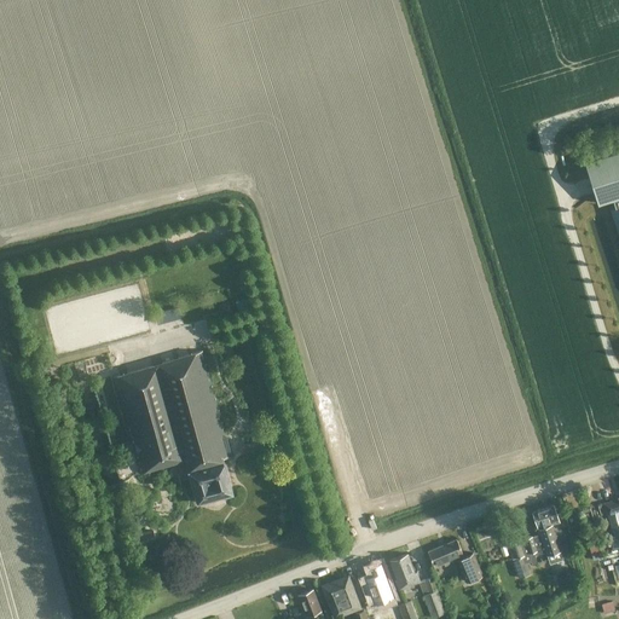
[(618,150),(584,162),(597,203),(612,198),(615,208),(611,209),(618,236),(618,150)]
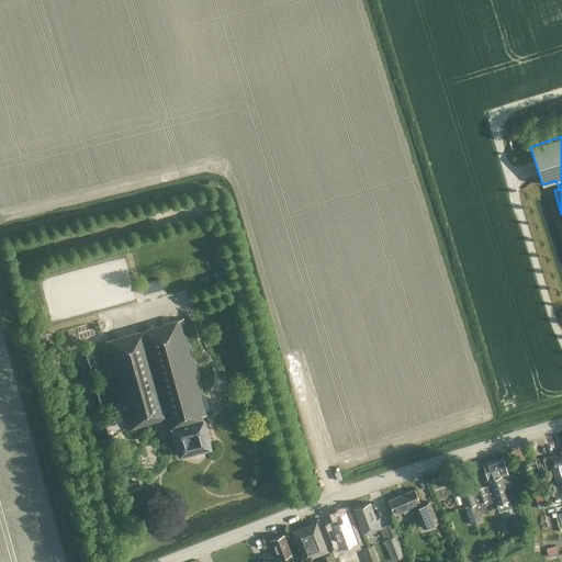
[(210,414),(183,317),(103,341),(127,429),(165,419),(168,430),(171,429),(179,457),(211,448),(202,415),(210,414)]
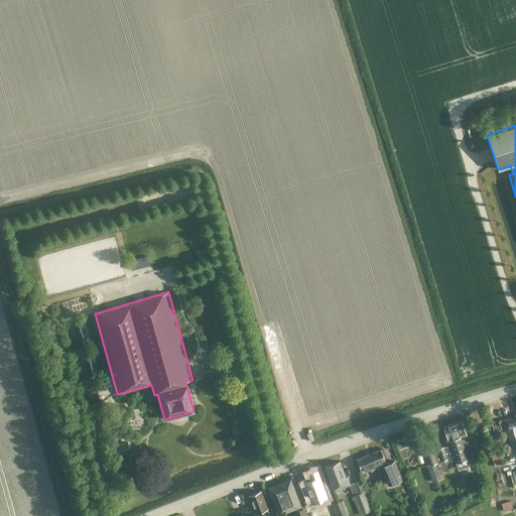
[(515,414),(511,416),(514,427),(507,429),(512,446),(508,447),(511,456),(515,454),(515,414)]
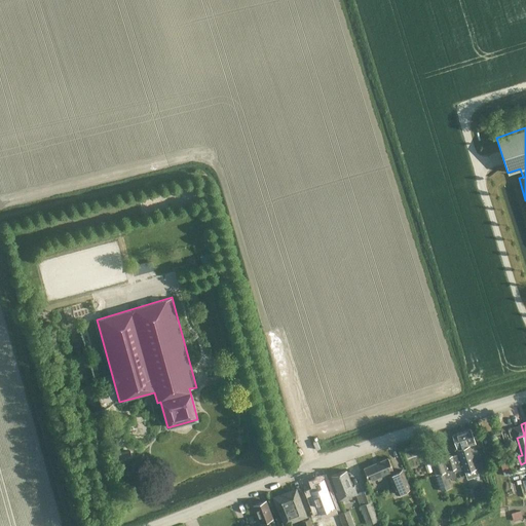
[(468,445),(475,443),(470,428),(452,435),(458,453),(434,461),(438,474),(449,470),(450,473),(463,468),(466,479),(478,475),(474,461),(468,445)]
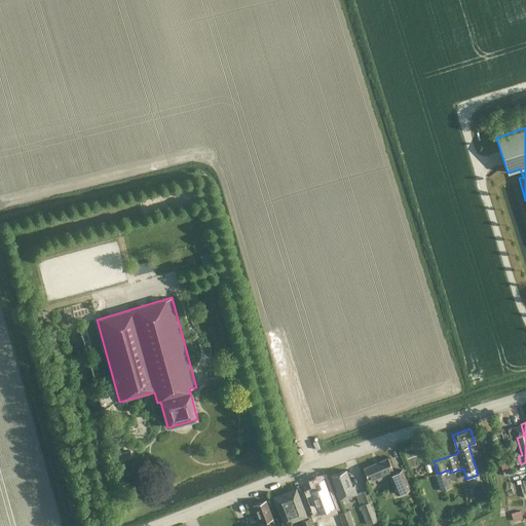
[(128,449),(119,451),(121,459),(130,457),(128,449)]
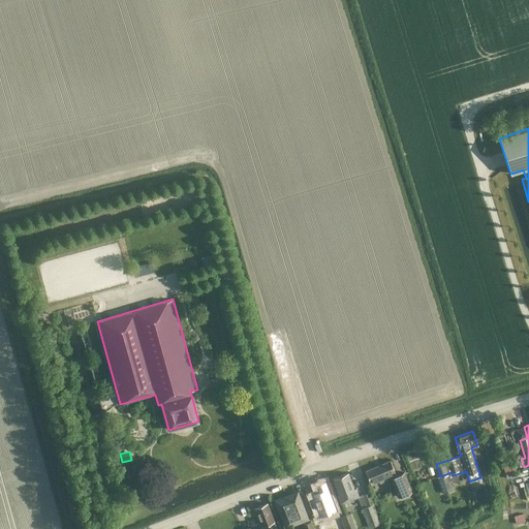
[(396,475),(396,473),(390,460),(365,471),(371,485),(379,480),(379,483),(389,479),(389,480),(392,483),(398,497),(411,491),(404,472),(396,475)]
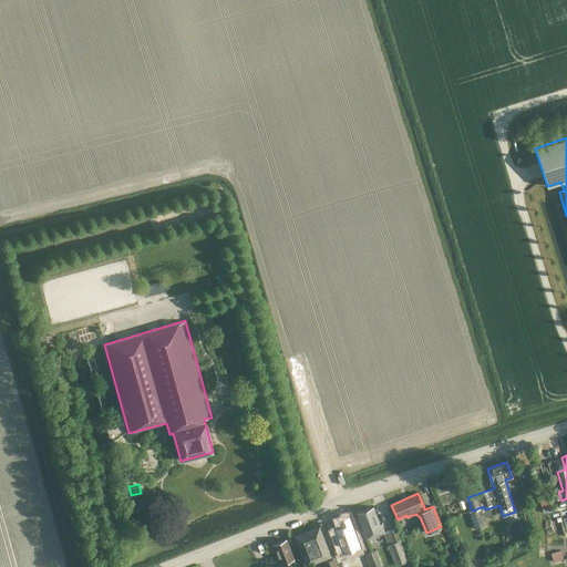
[(550,506),(547,496),(539,500),(542,508),(550,506)]
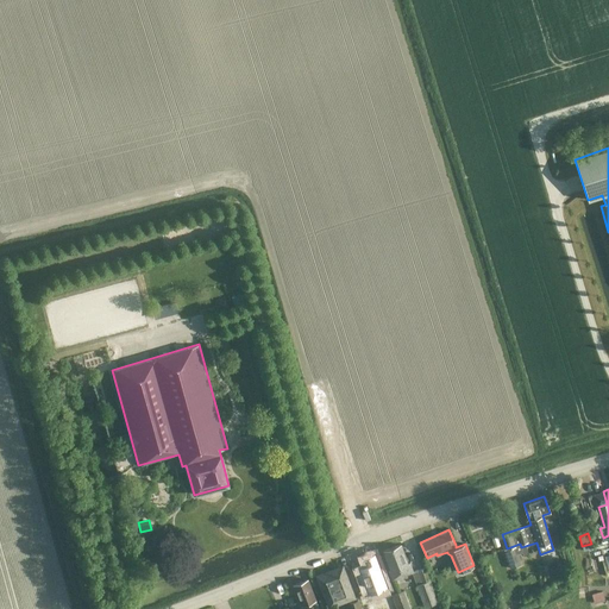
[(408,563),(401,544),(383,551),(390,570),(388,570),(391,581),(412,572),(413,572),(409,563),(408,563)]
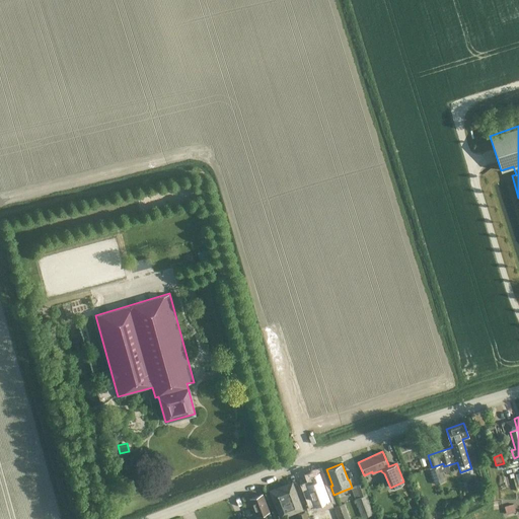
[(433,468),(436,479),(434,480),(436,485),(445,482),(439,466),(433,468)]
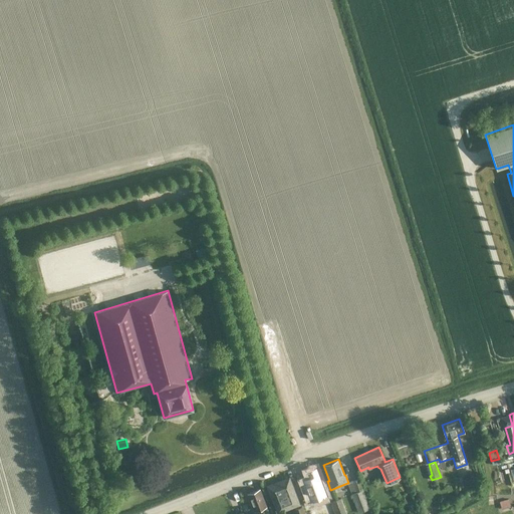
[(316,467),(306,471),(309,478),(302,480),(310,501),(326,495),(316,467)]
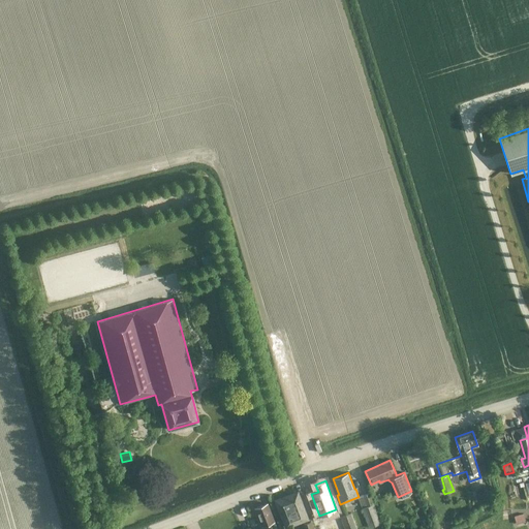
[(300,500),(297,492),(275,500),(282,517),(286,527),(307,519),(303,508),(304,508),(300,500)]
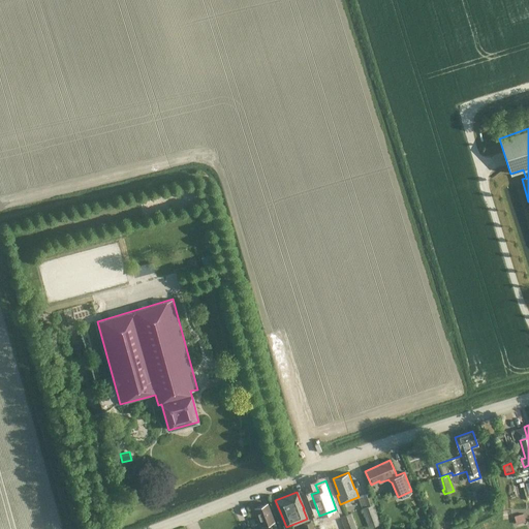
[(277,528),(275,523),(272,524),(271,522),(274,521),(267,503),(254,508),(261,525),(263,524),(266,528),(277,528)]
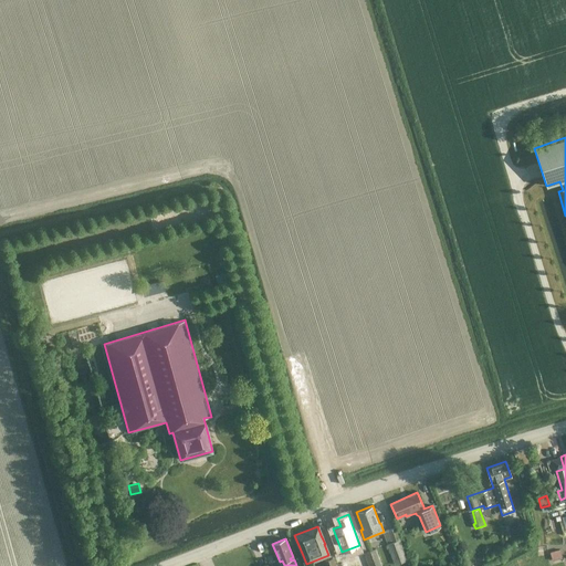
[(399,540),(387,545),(395,565),(407,561),(399,540)]
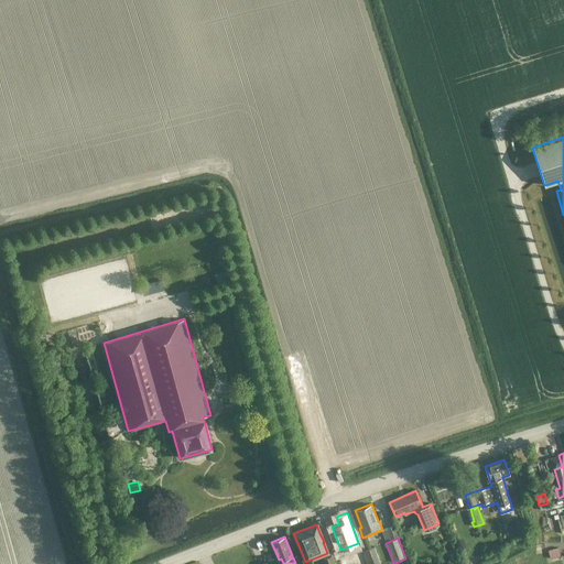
[(380,563),(375,546),(362,551),(367,563),(380,563)]
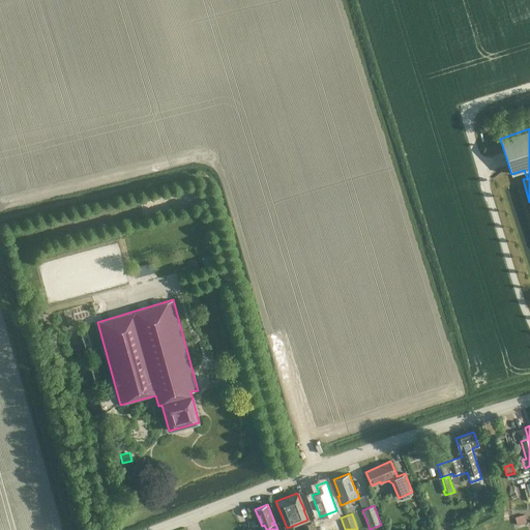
[(518,524),(526,521),(524,514),(516,518),(518,524)]
